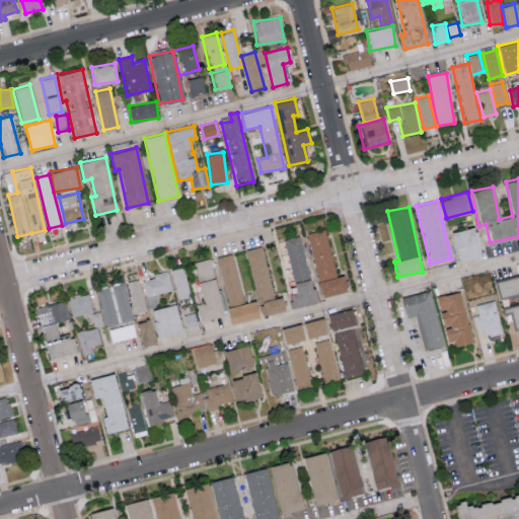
[(482,255),(473,226),(450,232),(458,263),(482,255)]
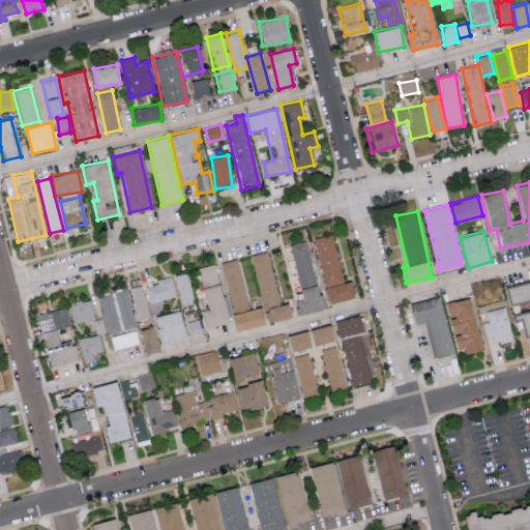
[(314,238),(328,303),(354,297),(350,281),(343,283),(331,234),(314,238)]
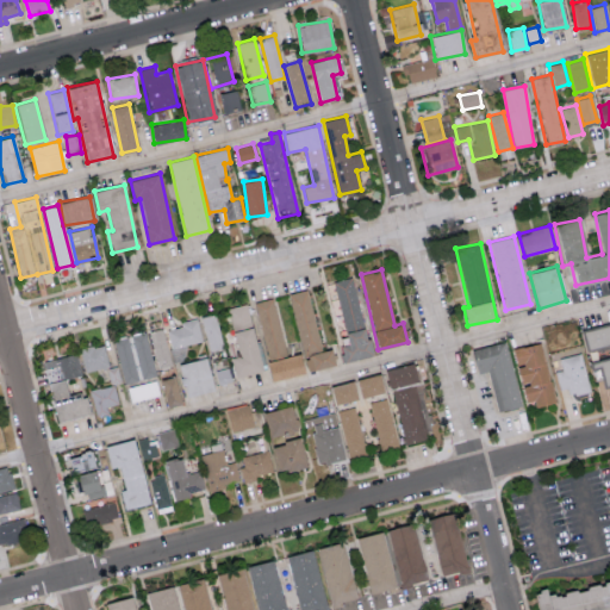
[(347,344),(340,346),(343,361),(371,355),(354,277),(334,280),(347,344)]
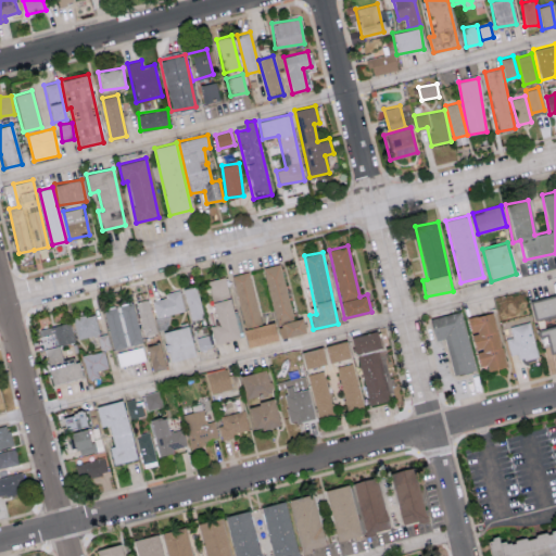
[(264,267),(280,338),(305,332),(302,317),(293,319),(280,263),(264,267)]
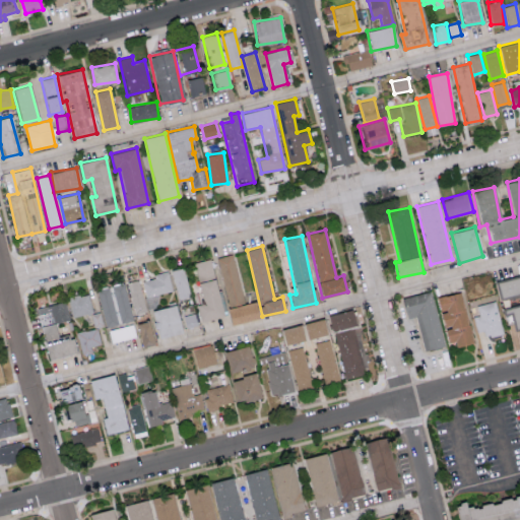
[(233,324),(259,318),(255,301),(244,304),(233,254),(216,257),(233,324)]
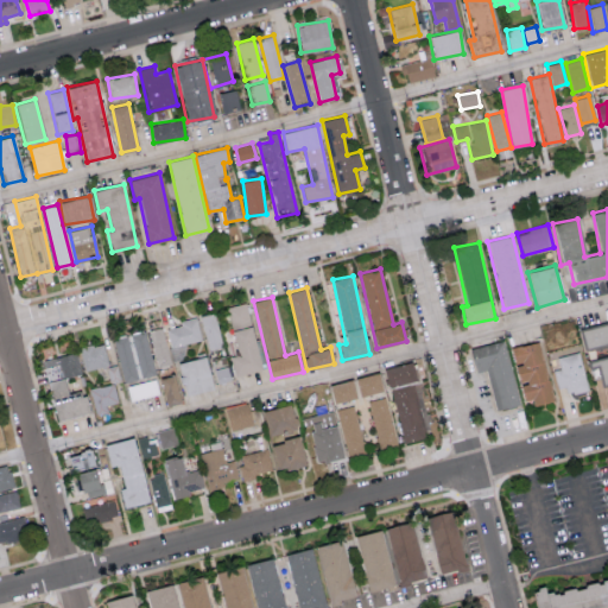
[(234,375),(260,371),(246,303),(227,306),(236,355),(229,356),(234,375)]
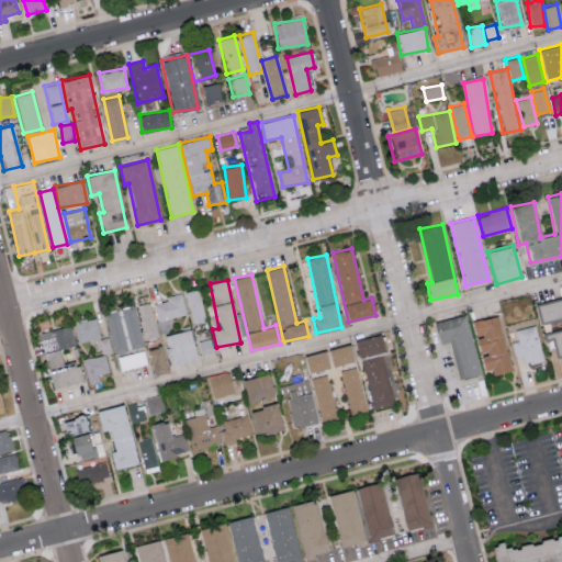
[(186,291),(191,324),(204,322),(200,289),(186,291)]
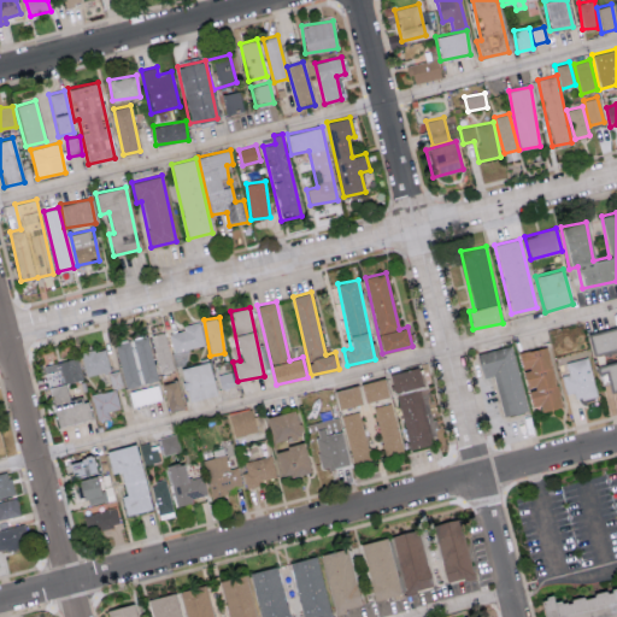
[(172,351),(204,346),(200,322),(181,324),(182,331),(170,333),(172,351)]
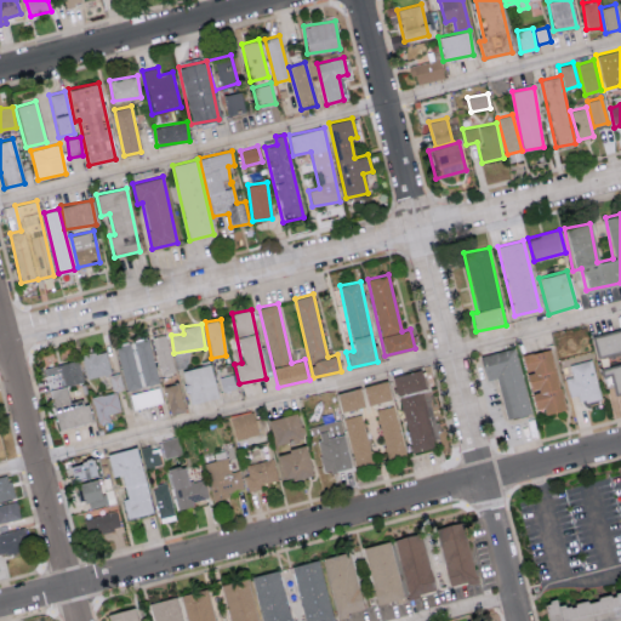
[(620,330),(593,336),(597,355),(620,351),(620,330)]
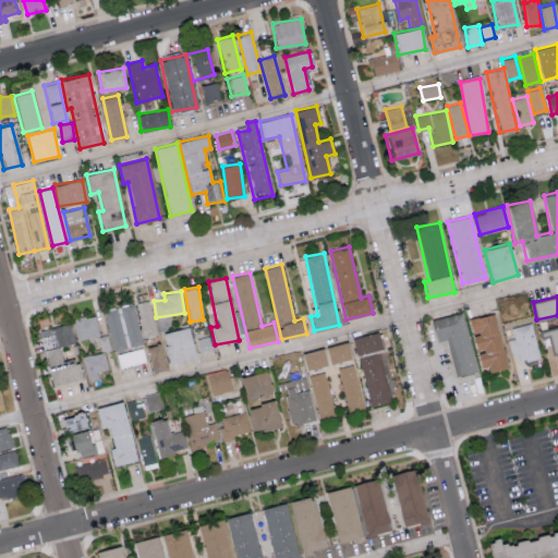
[(157,334),(148,300),(136,303),(145,337),(157,334)]
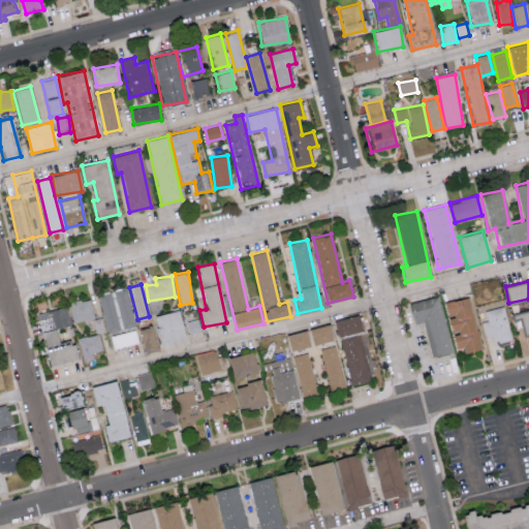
[(135,325),(126,287),(99,293),(109,332),(135,325)]
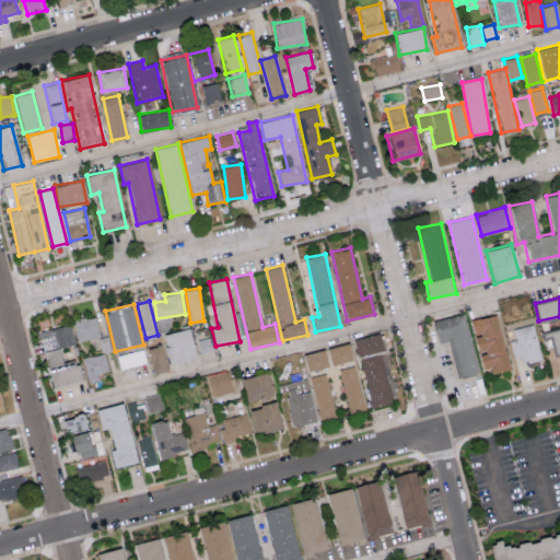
[(455,377),(477,373),(465,314),(432,321),(438,343),(447,341),(455,377)]
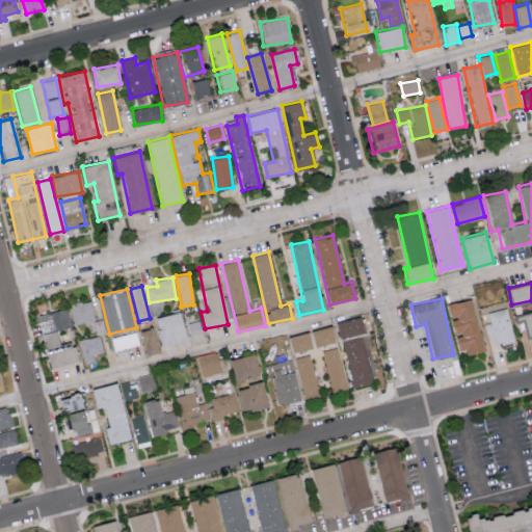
[(448,303),(458,354),(482,349),(472,298),(448,303)]
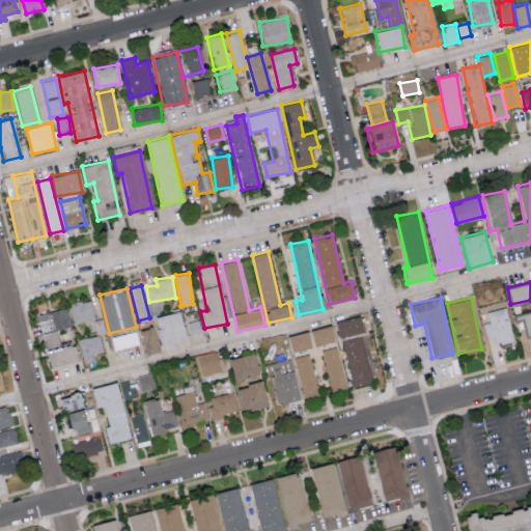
[(94,319),(89,299),(70,304),(74,324),(94,319)]
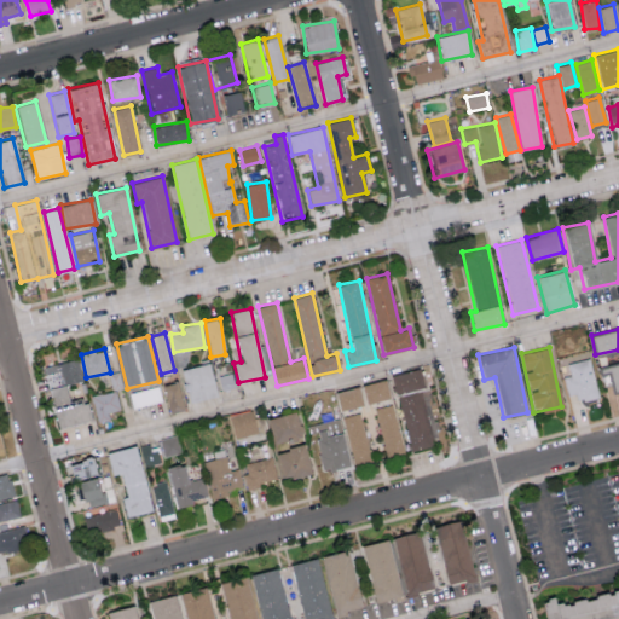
[(567,363),(571,375),(563,377),(567,394),(579,392),(582,401),(599,397),(589,358),(567,363)]
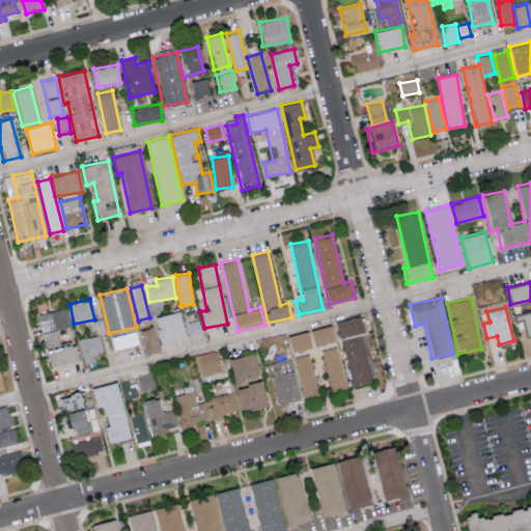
[(48,367),(77,361),(73,341),(58,344),(55,330),(71,327),(66,308),(37,314),(48,367)]
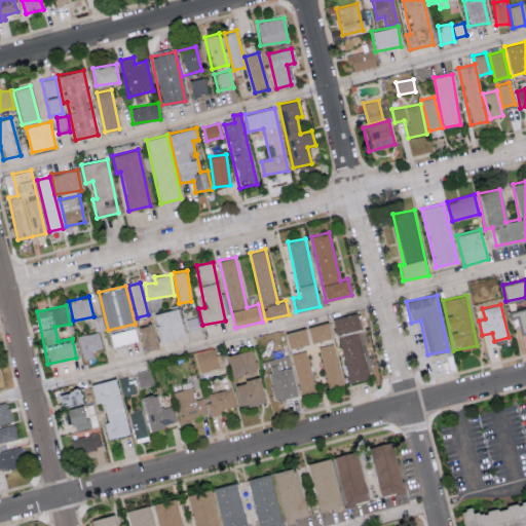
[(184,335),(177,307),(153,314),(160,341),(184,335)]
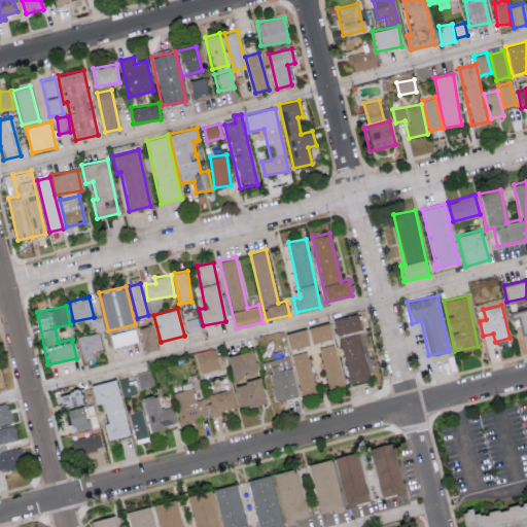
[(526,309),(511,313),(515,332),(526,329),(526,309)]
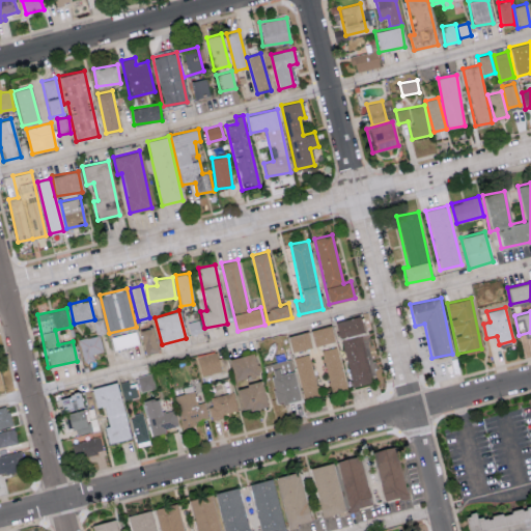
[(353,387),(370,383),(362,339),(365,338),(361,316),(335,322),(338,337),(342,337),(353,387)]
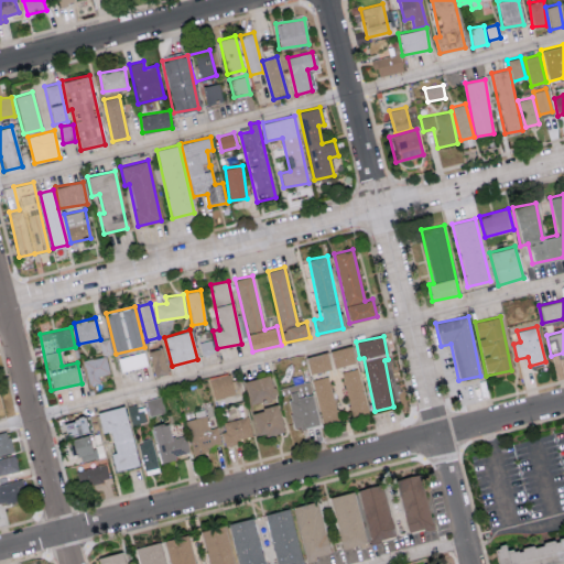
[(356,361),(350,345),(328,351),(334,368),(356,361)]
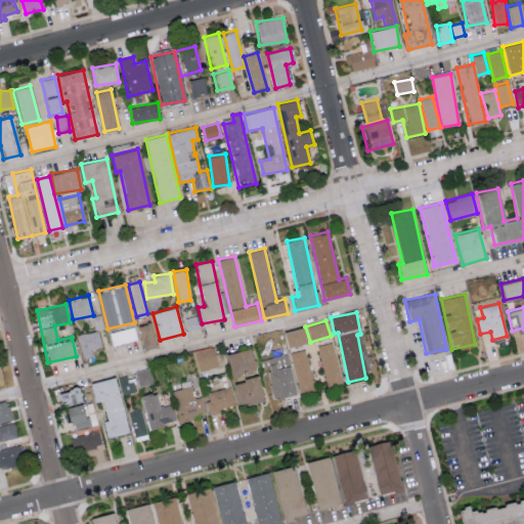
[(157,347),(149,322),(137,325),(143,350),(157,347)]
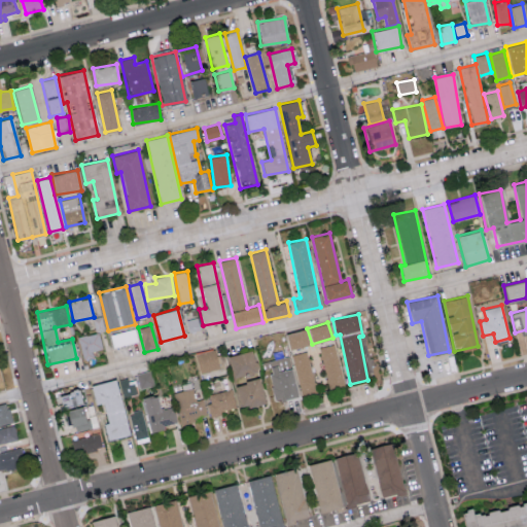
[(310,344),(306,328),(284,334),(288,349),(310,344)]
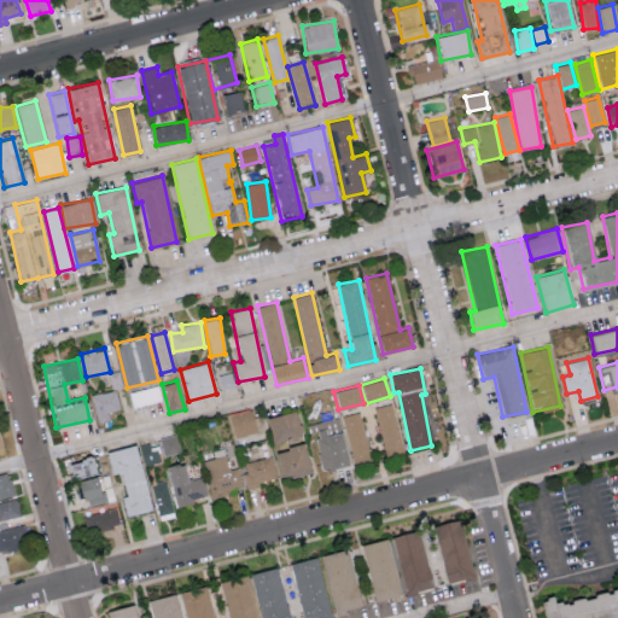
[(130,390),(132,406),(161,402),(159,388),(130,390)]
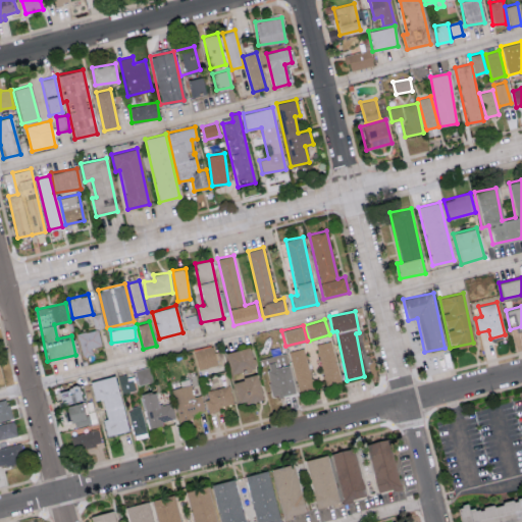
[(101,346),(98,329),(77,333),(82,356),(92,355),(91,348),(101,346)]
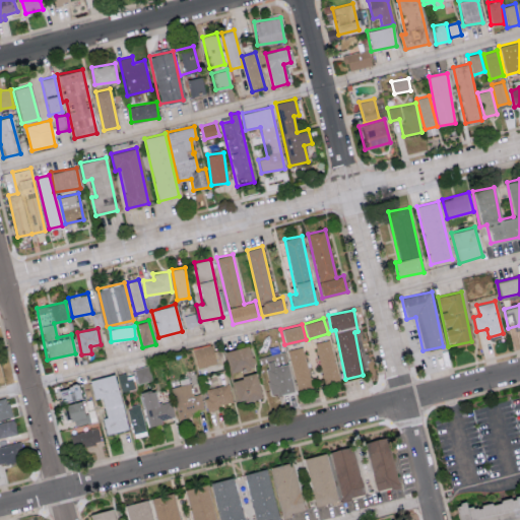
[(340,379),(330,339),(314,342),(324,383),(340,379)]
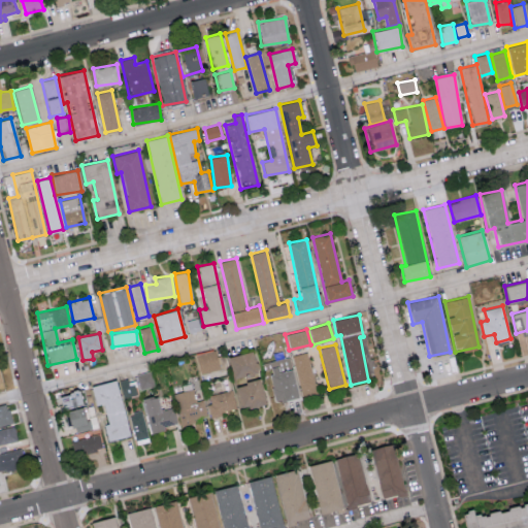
[(195,353),(199,373),(220,369),(215,349),(195,353)]
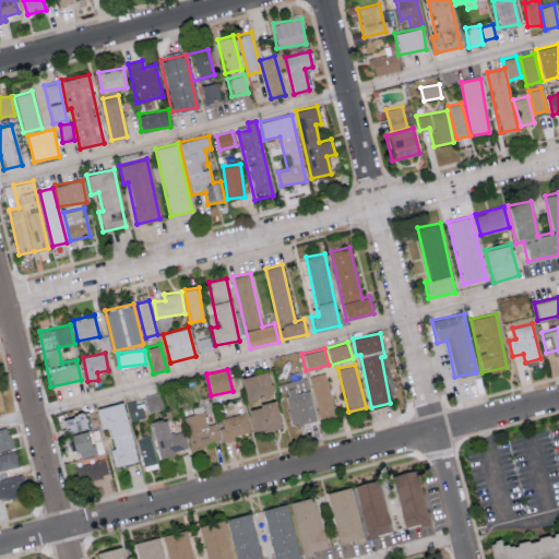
[(272,395),(268,372),(241,377),(246,400),(272,395)]
